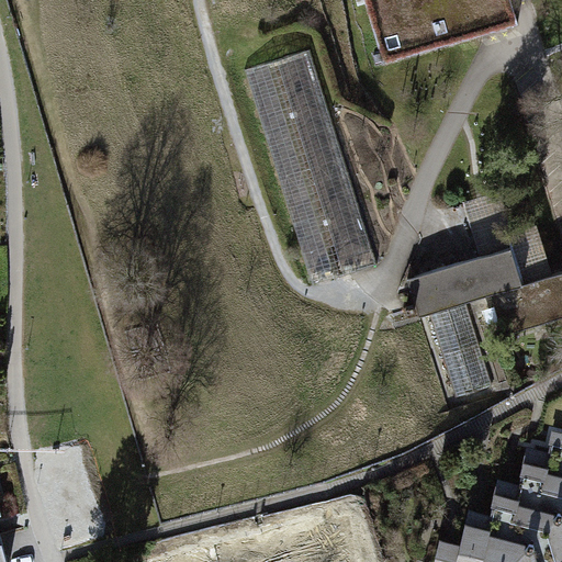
[(510,0),(364,0),(379,51),(381,51),(384,63),(518,24),(510,0)]
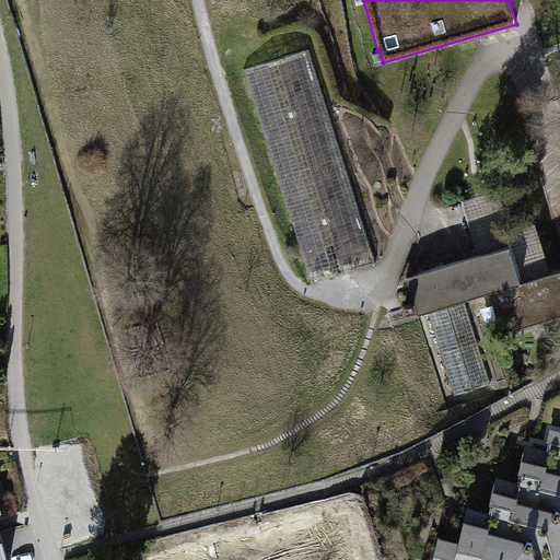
[(308,47),(243,68),(311,283),(376,263),(308,47)]
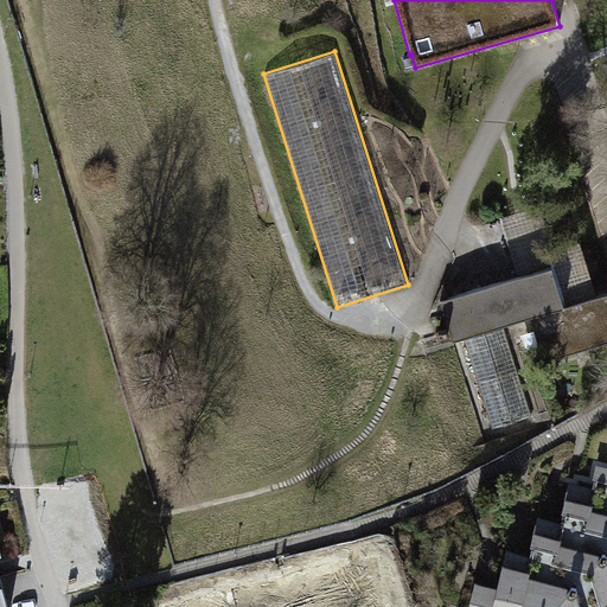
[(449,273),(445,285),(461,338),(465,337),(493,428),(531,416),(503,324),(530,317),(544,360),(606,340),(606,292),(564,305),(551,266),(457,294),(449,273)]
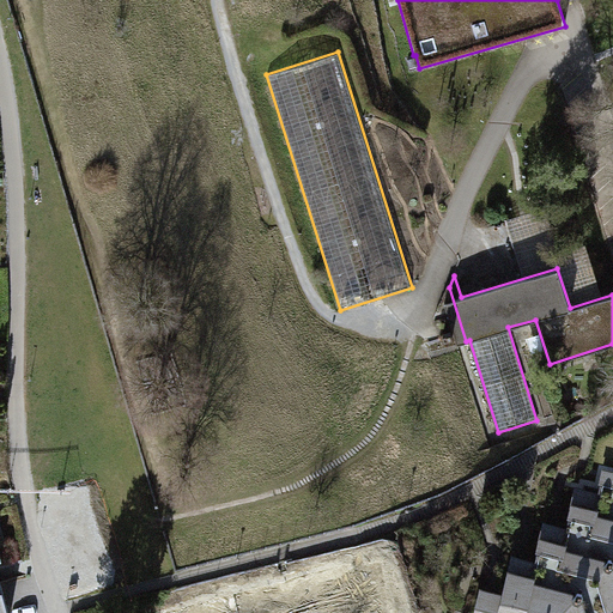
[(478,581),(469,612),(612,612),(612,466),(601,463),(595,489),(575,484),(566,520),(540,514),(532,552),(509,547),(501,586),(478,581)]
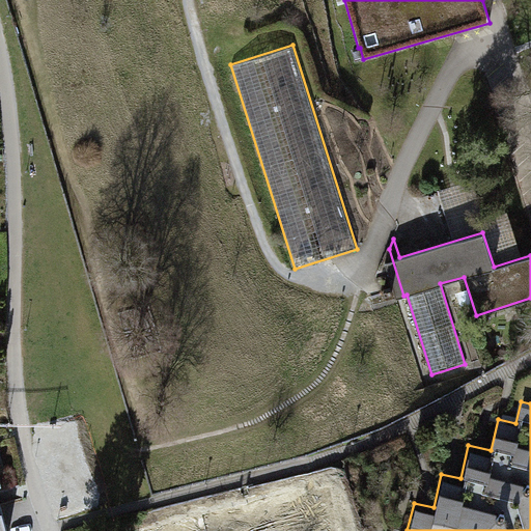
[(297,530),(292,513),(246,526),(242,513),(226,518),(229,530),(297,530)]
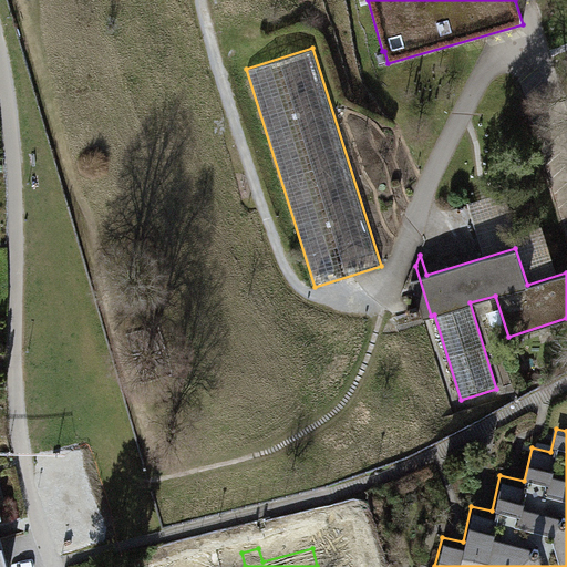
All buildings are outlined.
